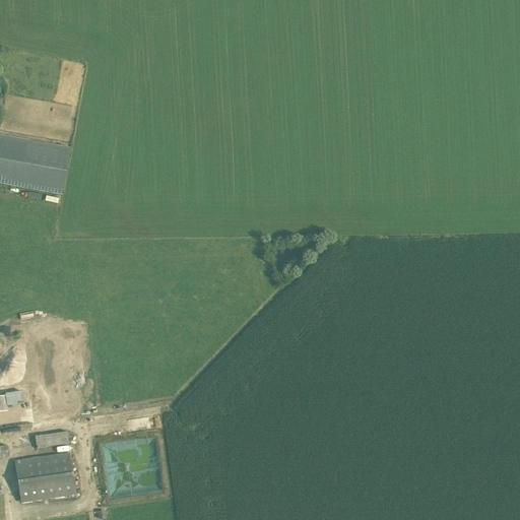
[(0,158),(66,171),(70,148),(0,135),(0,158)]
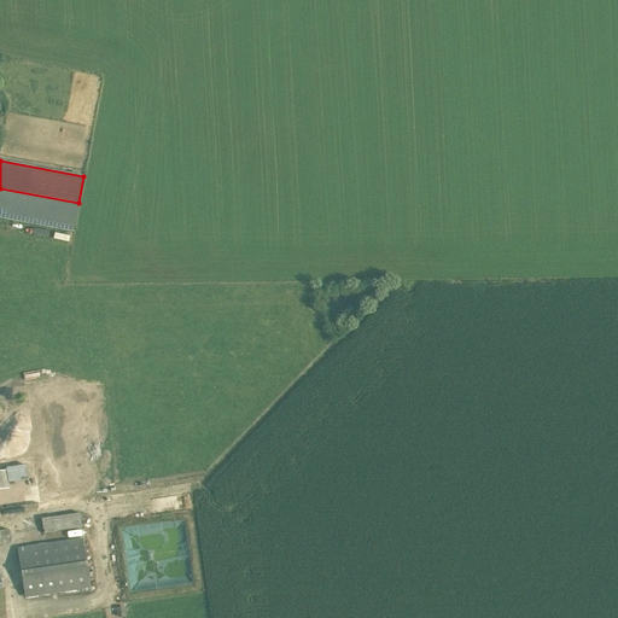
[(0,216),(74,231),(79,203),(0,188),(0,216)]
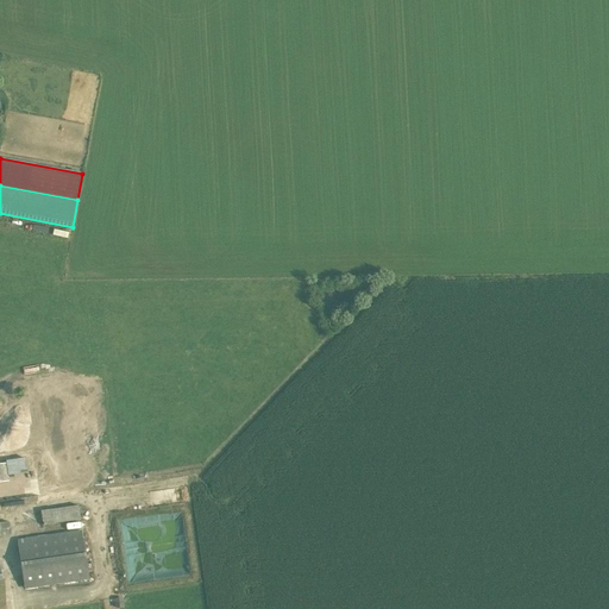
[(0,464),(0,482),(8,482),(7,472),(12,471),(11,464),(6,465),(6,464),(0,464)]
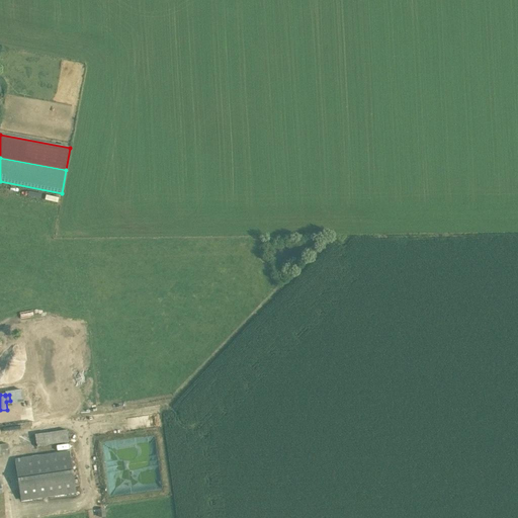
[(36,447),(68,443),(66,430),(34,435),(36,447)]
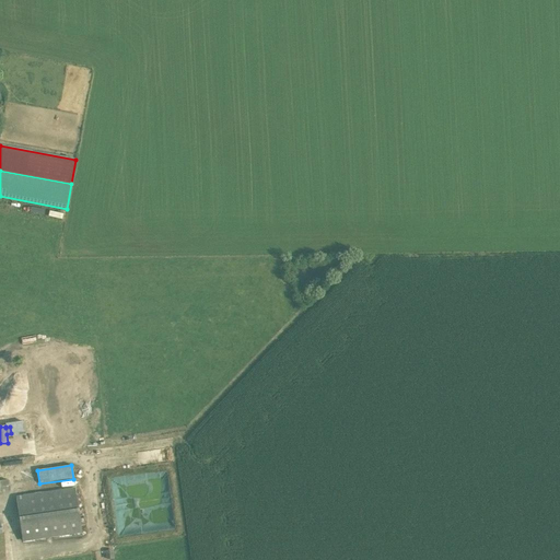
[(0,480),(0,492),(10,491),(9,479),(0,480)]
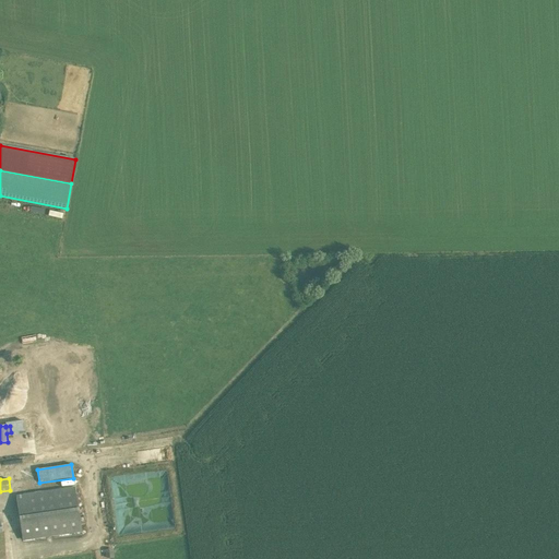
[(22,540),(82,532),(75,486),(15,495),(22,540)]
